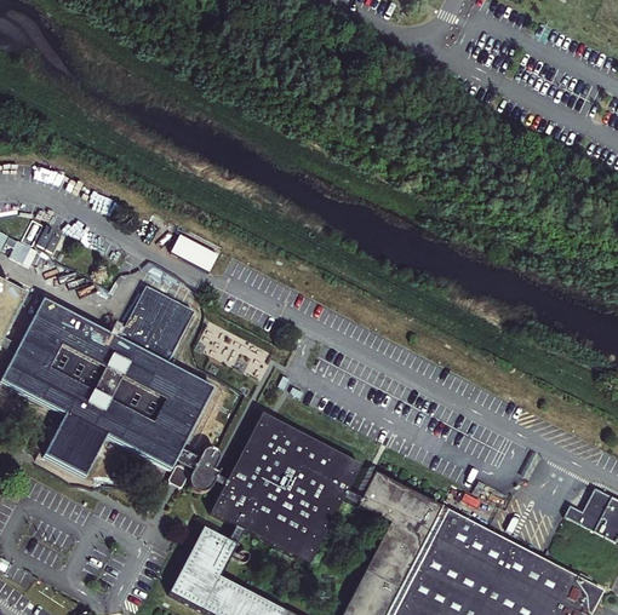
[(47,223),(36,241),(45,245),(55,226),(47,223)]
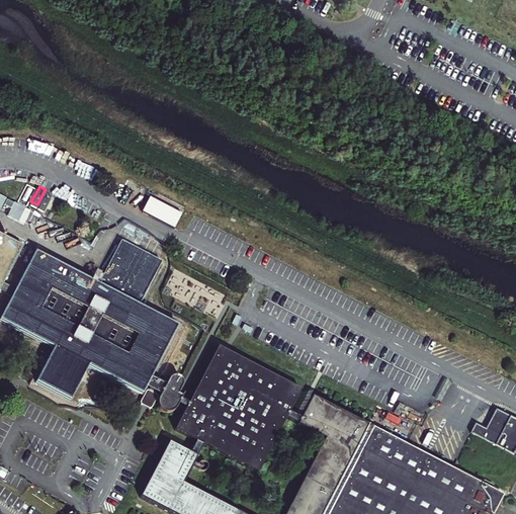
[(46,193),(39,205),(46,208),(52,196),(46,193)]
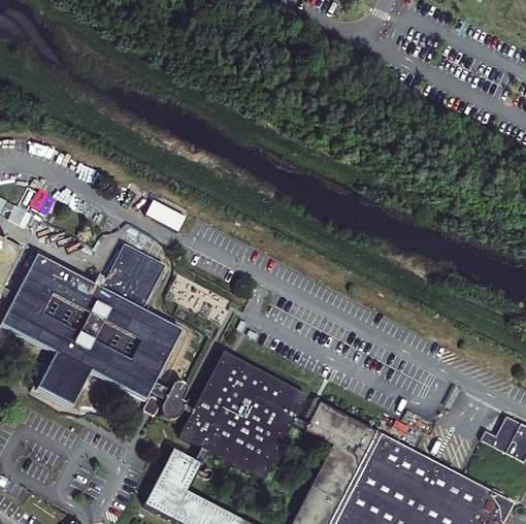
[(155,197),(149,208),(181,224),(187,214),(155,197)]
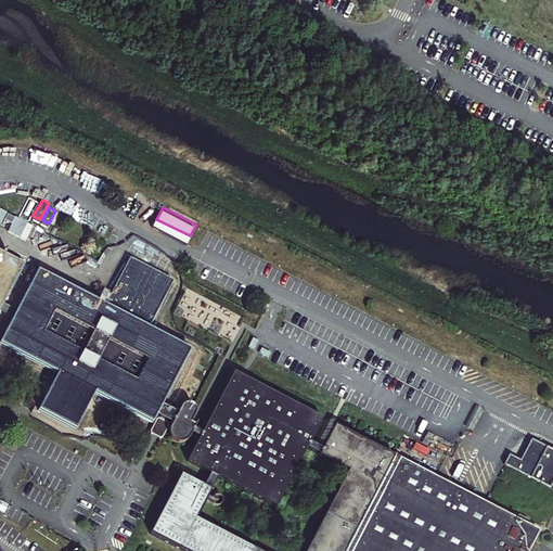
[(526,550),(539,527),(401,455),(398,463),(393,460),(396,452),(336,421),(323,445),(312,438),(324,414),(235,368),(204,426),(196,422),(197,420),(193,418),(196,410),(197,407),(197,406),(196,402),(194,400),(193,399),(190,398),(185,399),(183,401),(179,408),(164,399),(192,345),(150,323),(175,276),(131,253),(106,300),(40,265),(34,277),(26,291),(13,284),(21,270),(26,258),(0,244),(0,309),(2,307),(4,308),(15,314),(2,338),(60,368),(41,405),(77,424),(97,387),(154,418),(158,410),(166,414),(174,419),(170,424),(170,427),(170,430),(171,432),(174,435),(175,436),(178,437),(180,438),(183,438),(188,436),(190,434),(193,428),(202,433),(190,456),(213,468),(207,479),(183,468),(152,528),(194,550),(526,550)]
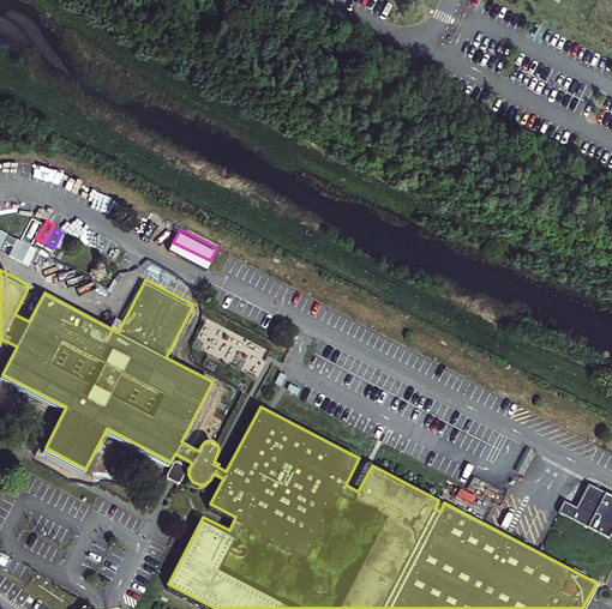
[(29,321),(37,306),(23,299),(15,314),(29,321)]
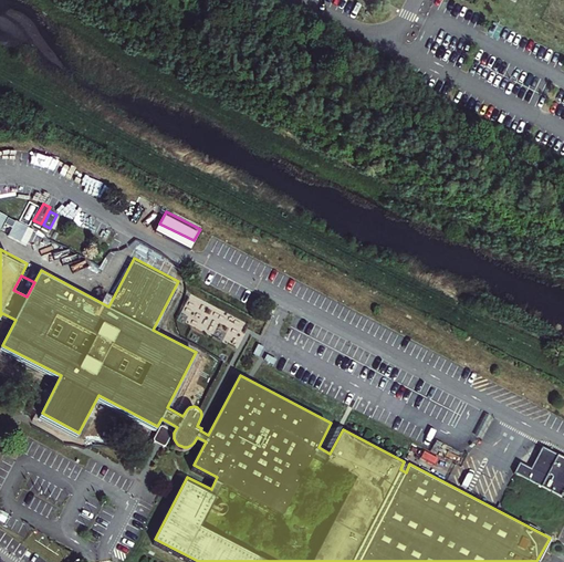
[(205,408),(239,344),(236,343),(250,316),(227,304),(192,287),(178,313),(213,331),(180,396),(205,408)]
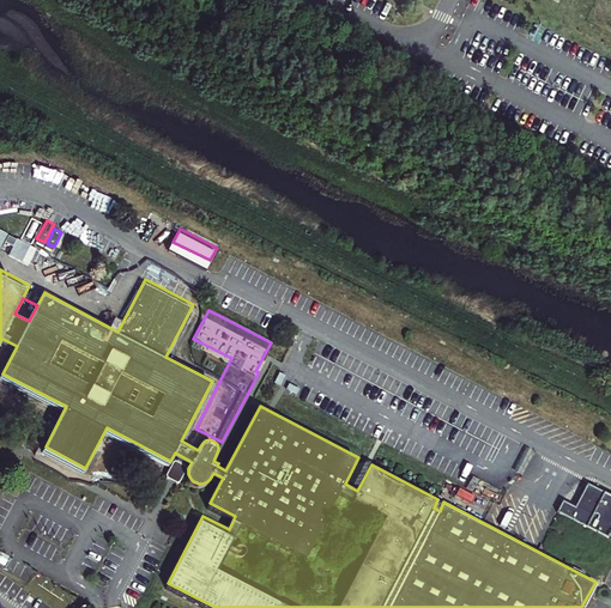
[(610,491),(576,475),(561,509),(610,533),(610,491)]
